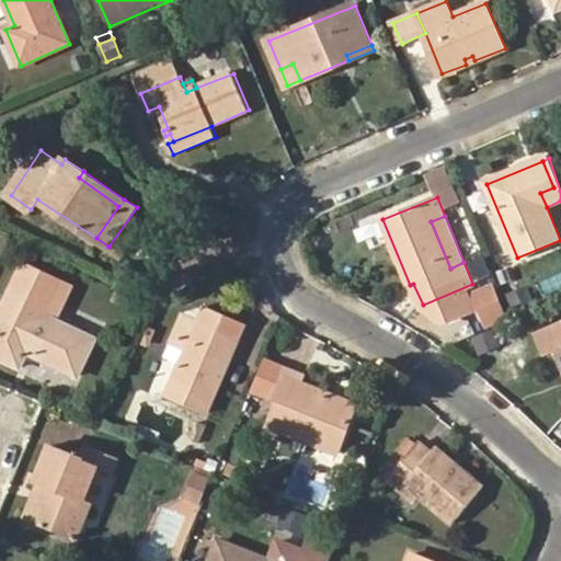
[(0,310),(0,356),(20,366),(26,352),(77,375),(95,338),(56,319),(71,284),(23,261),(0,310)]
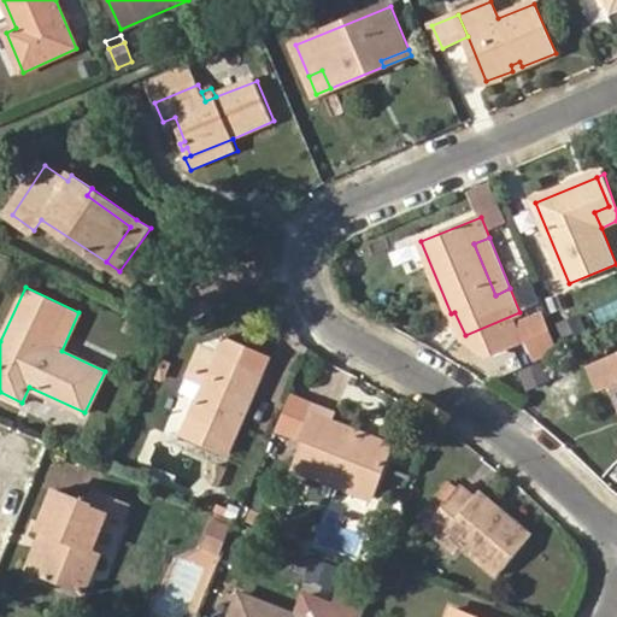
[(540,317),(521,325),(534,356),(553,347),(540,317)]
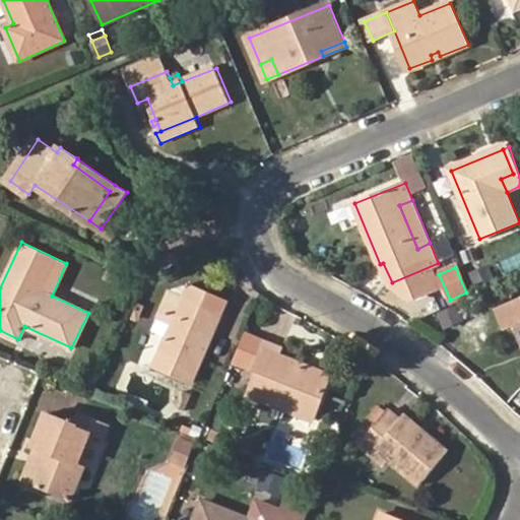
[(170,333),(167,339),(155,368),(191,383),(220,314),(183,299),(178,312),(163,306),(154,327),(170,333)]
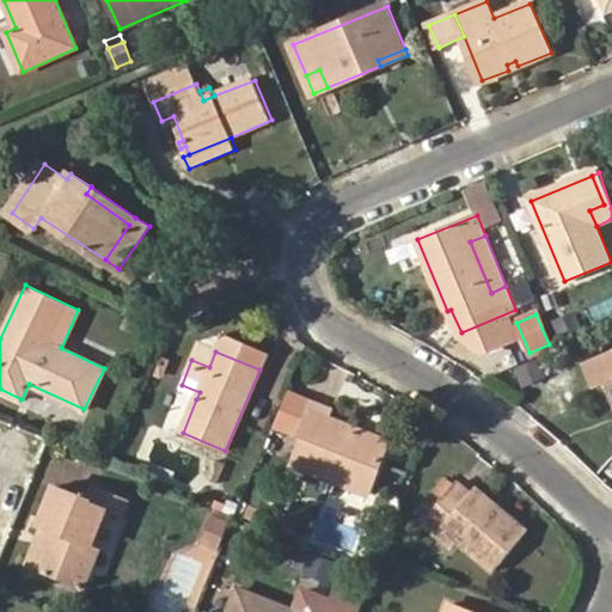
[(609,384),(611,392),(611,355),(587,366),(597,389),(609,384)]
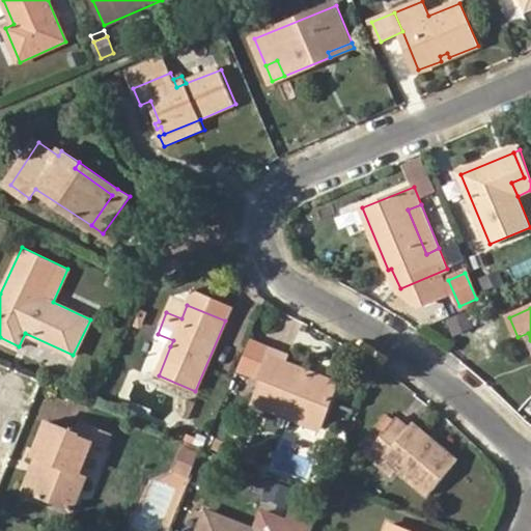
[(464,309),(444,319),(452,335),(472,325),(464,309)]
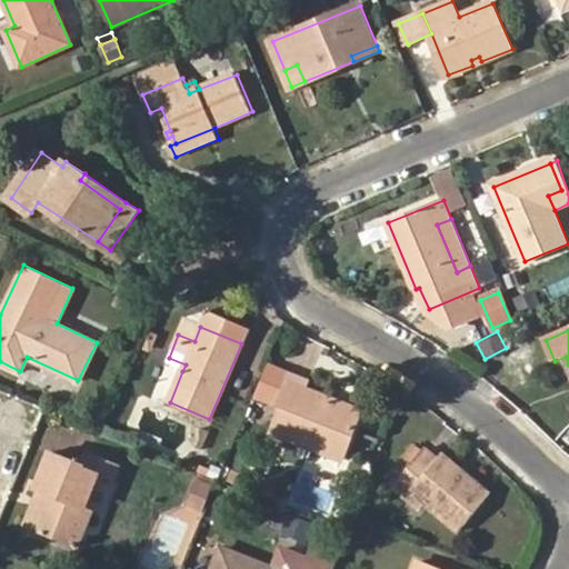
[(166,365),(182,371),(186,365),(169,358),(166,365)]
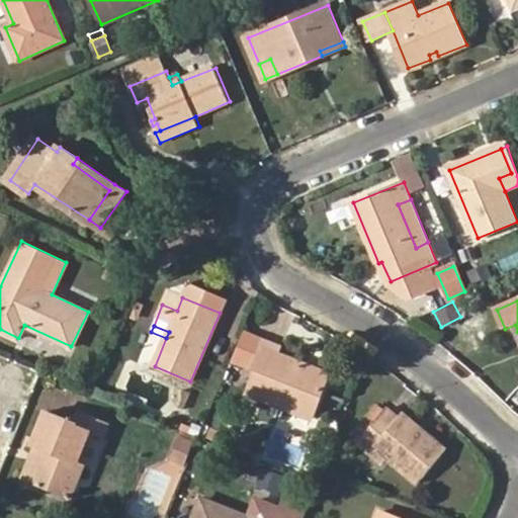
[(303,369),(305,363),(280,354),(283,347),(263,340),(252,366),(256,369),(247,393),(312,417),(327,378),(303,369)]
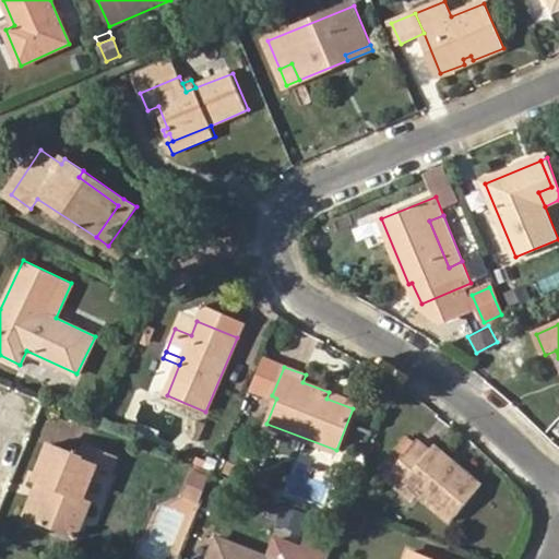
[(355,403),(329,392),(326,399),(353,408),(355,403)]
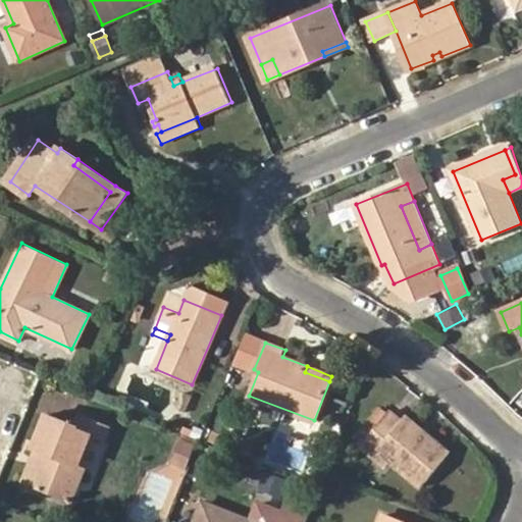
[(364,444),(389,413),(384,408),(358,439),(364,444)]
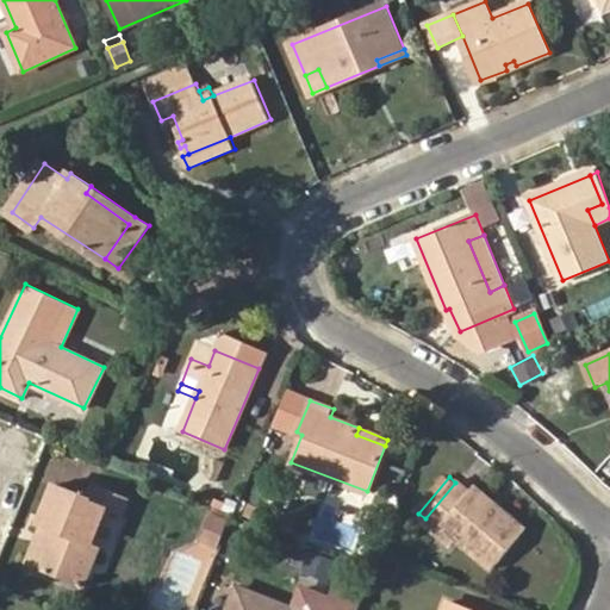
[(493,570),(529,528),(477,485),(472,490),(459,479),(455,483),(425,518),(423,522),(436,531),(441,524),(456,537),(493,570)]
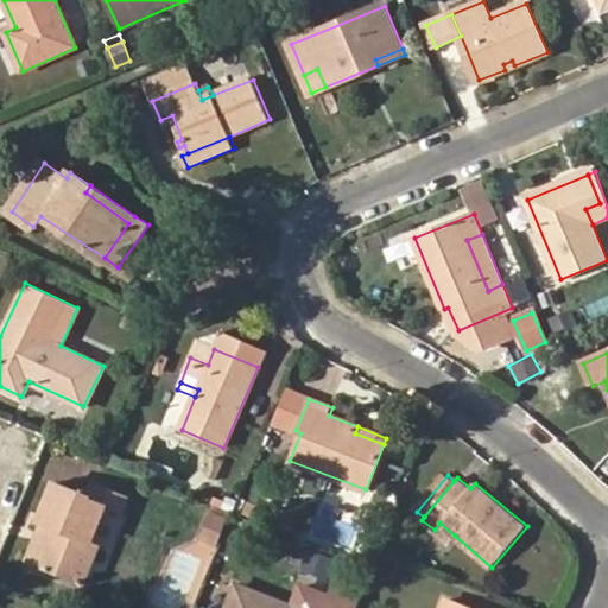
[(40,521),(43,523),(51,525),(36,565),(84,586),(95,561),(87,557),(93,542),(107,508),(119,514),(127,495),(95,483),(89,496),(55,483),(40,521)]
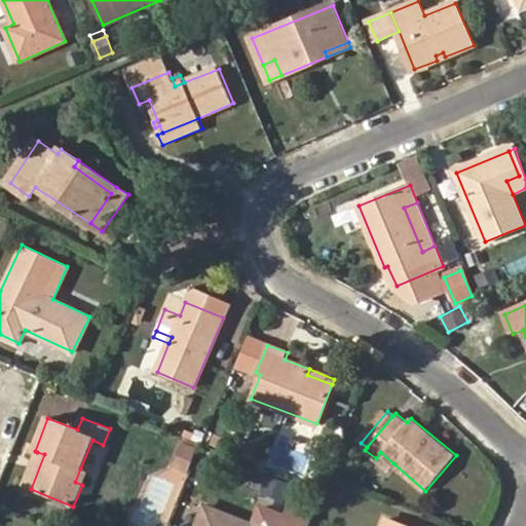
[(140,525),(162,525),(194,447),(178,440),(162,478),(152,474),(133,523),(140,525)]
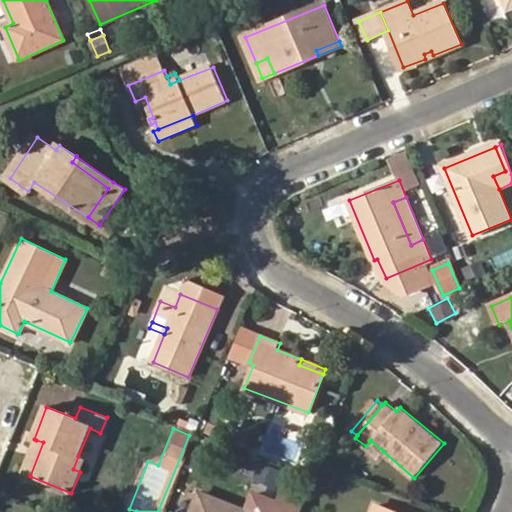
[(190,439),(184,463),(200,468),(207,444),(190,439)]
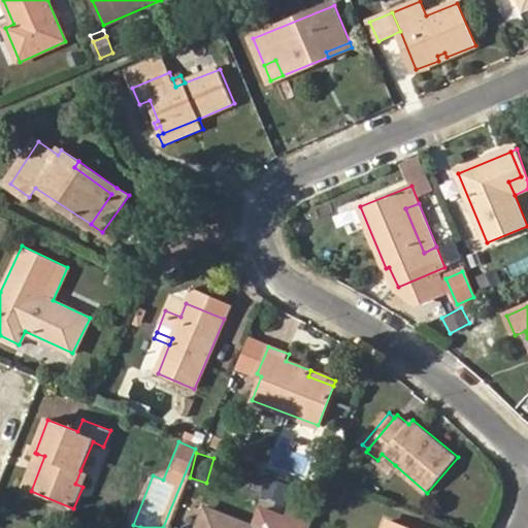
[(44,456),(37,454),(24,488),(31,491),(44,456)]
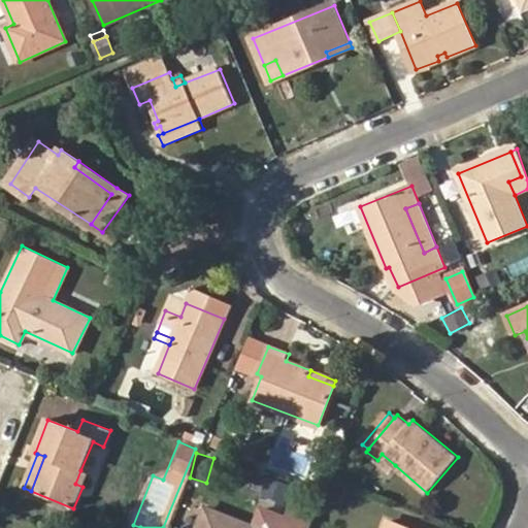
[(391,470),(395,465),(382,454),(377,460),(391,470)]
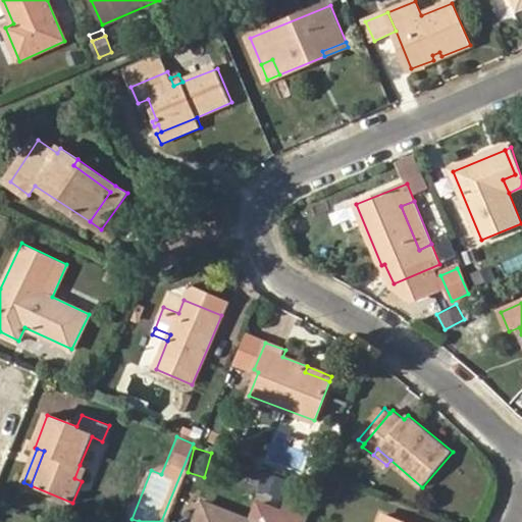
[(87,467),(80,465),(74,478),(82,481),(87,467)]
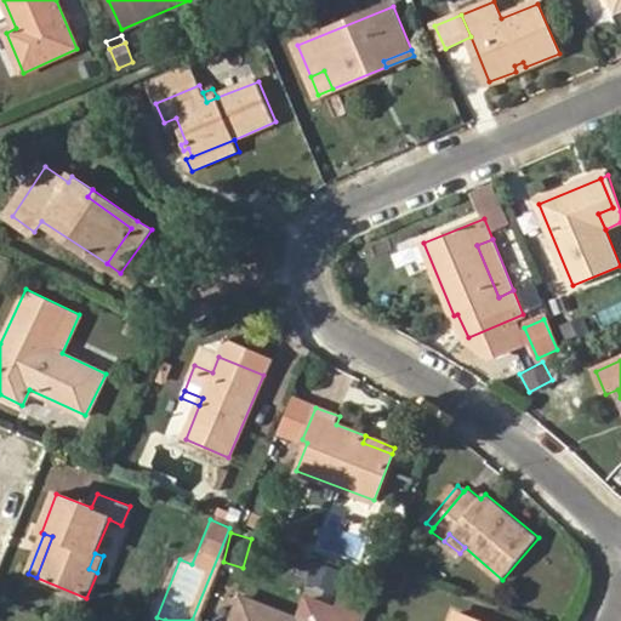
[(371,608),(343,596),(341,603),(369,614),(371,608)]
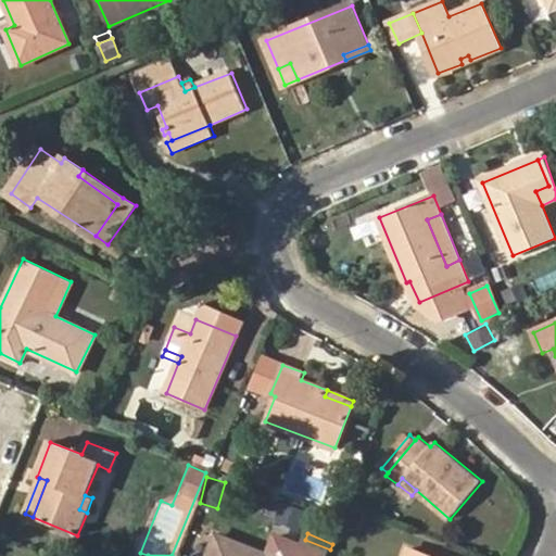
[(327,555),(330,550),(305,540),(303,546),(276,535),(268,555),(223,536),(214,555),(327,555)]
